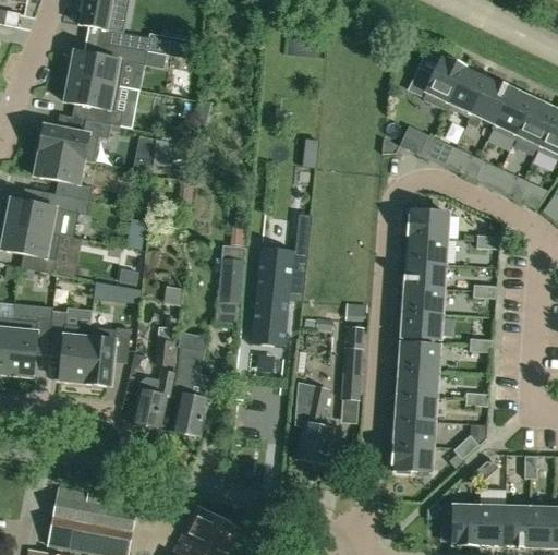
[(84,0),(80,24),(113,31),(118,10),(110,9),(111,0),(84,0)]
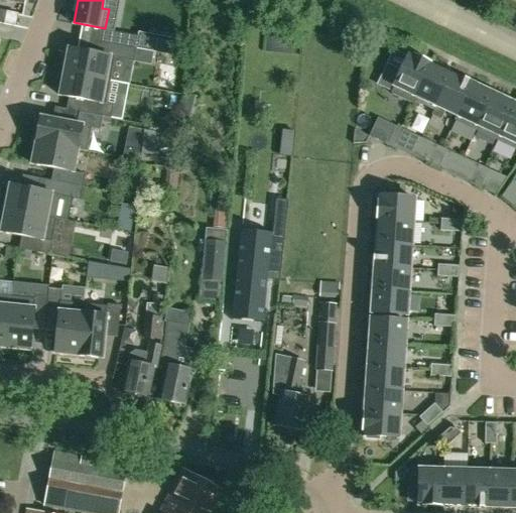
[(109,41),(136,46),(139,34),(111,29),(109,41)]
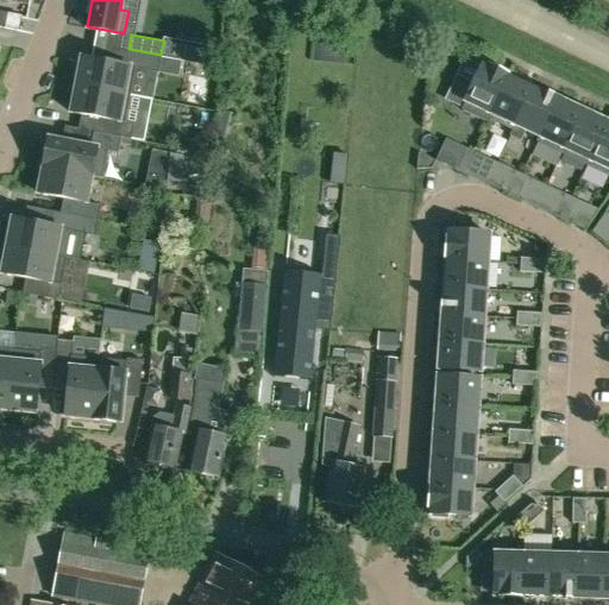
[(76,82),(131,93),(136,67),(158,70),(161,55),(129,49),(125,63),(81,55),(76,82)]
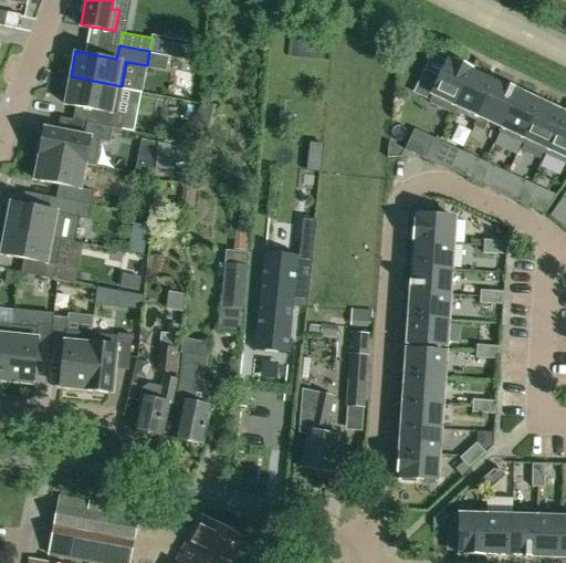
[(473,68),(449,56),(447,60),(446,60),(440,71),(441,72),(429,100),(452,111),(473,68)]
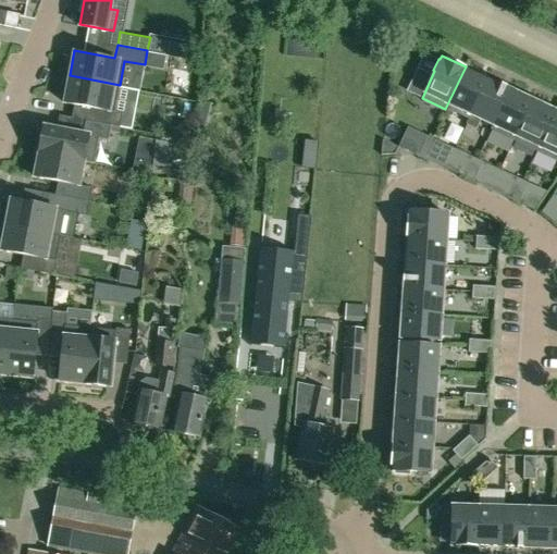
[(487,77),(466,66),(448,101),(445,109),(446,109),(447,107),(468,117),(466,121),(467,122),(471,112),(487,77)]
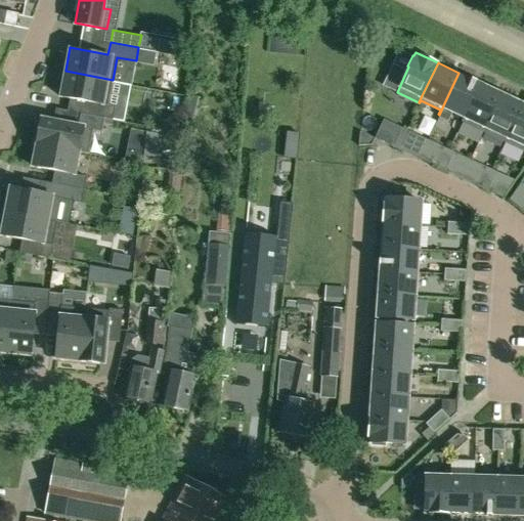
[(91,100),(88,113),(104,116),(104,117),(113,118),(115,105),(107,103),(113,80),(66,71),(60,94),(91,100)]
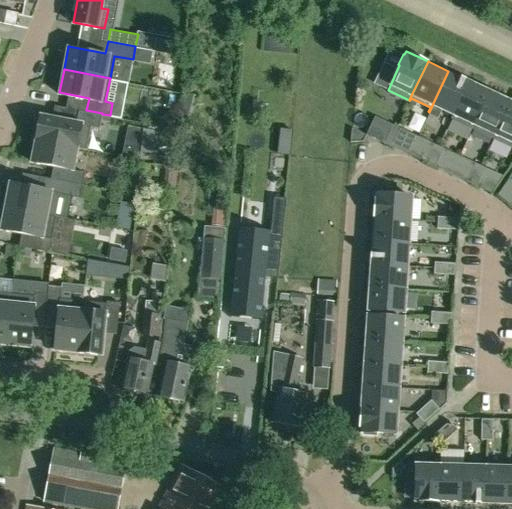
[(469,80),(448,71),(433,103),(429,112),(437,116),(441,107),(453,112),(451,117),(454,113),(469,80)]
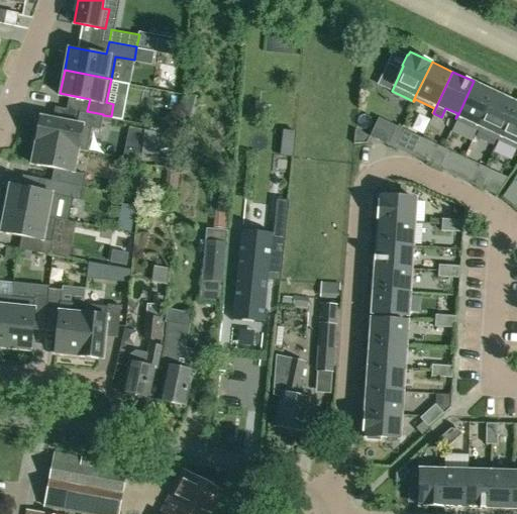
[(494,91),(474,81),(458,114),(455,118),(477,128),(479,123),(494,91)]
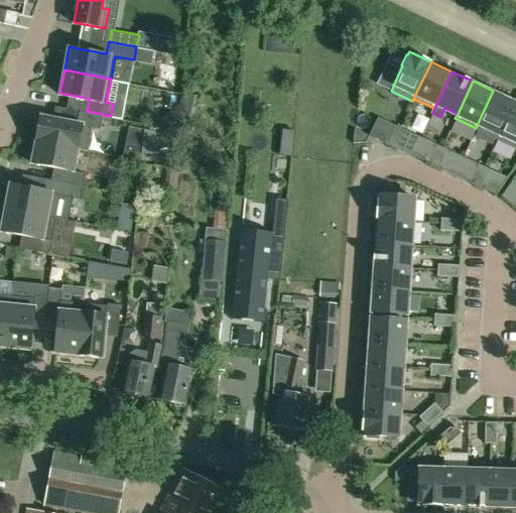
[(514,101),(493,91),(478,123),(476,128),(497,137),(499,133),(514,101)]
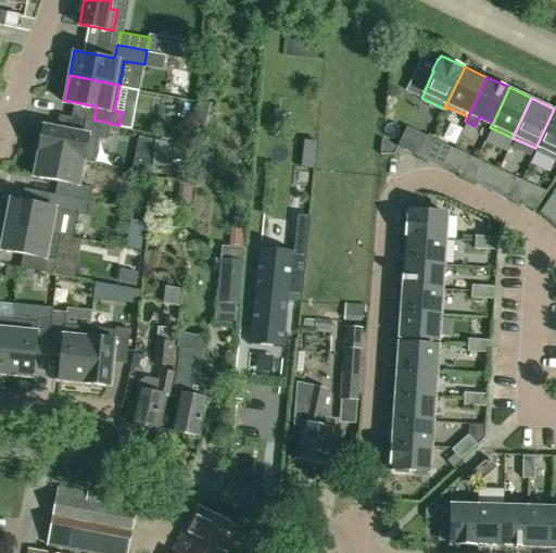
[(535,148),(555,158),(555,109),(554,109),(538,143),(535,148)]
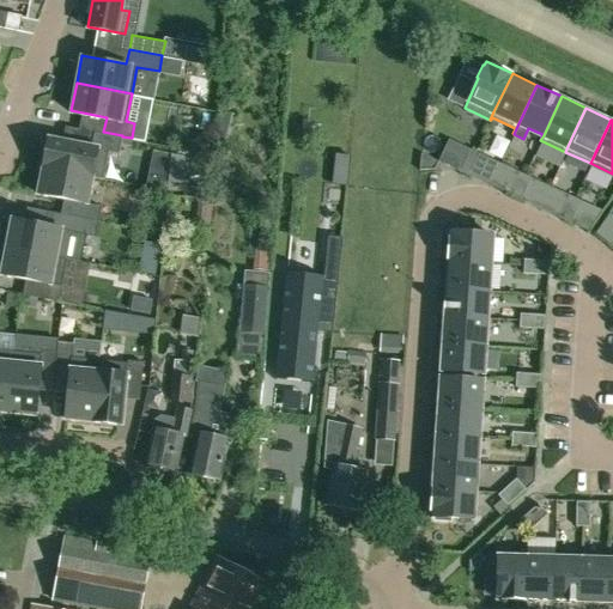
[(91,145),(49,136),(43,164),(103,176),(109,150),(119,152),(122,135),(93,131),(91,145)]
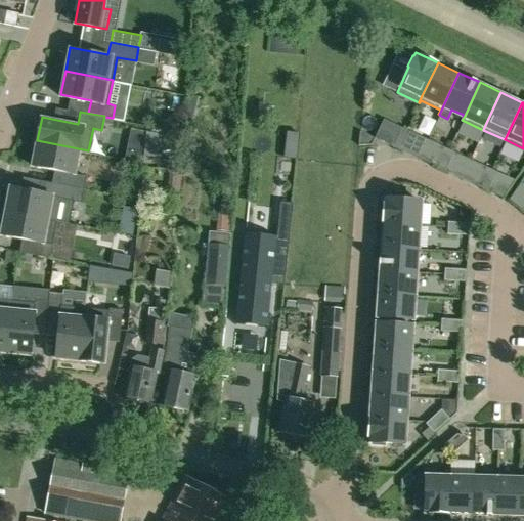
[(179,115),(169,113),(167,127),(176,129),(179,115)]
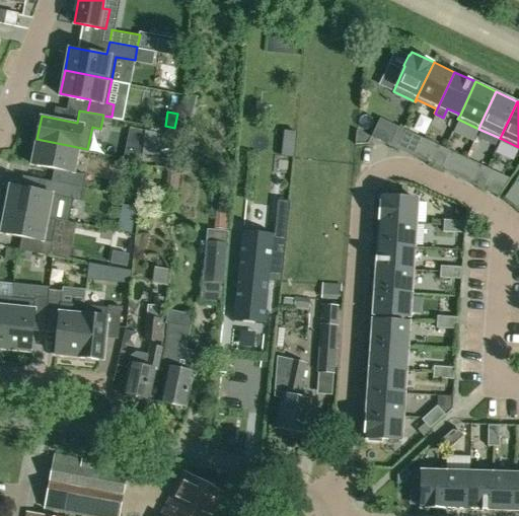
[(397,124),(393,134),(403,138),(409,129),(397,124)]
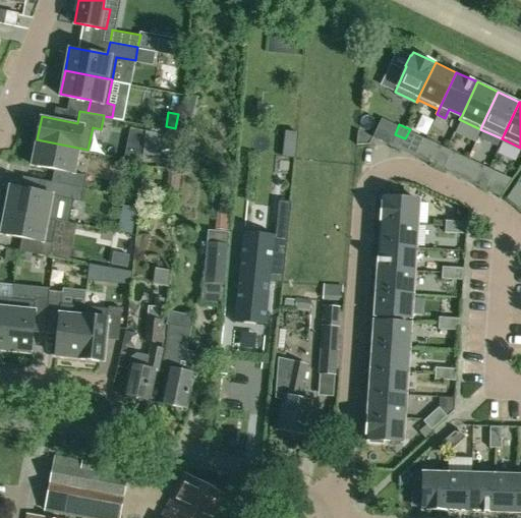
[(395,134),(391,144),(401,149),(405,138),(395,134)]
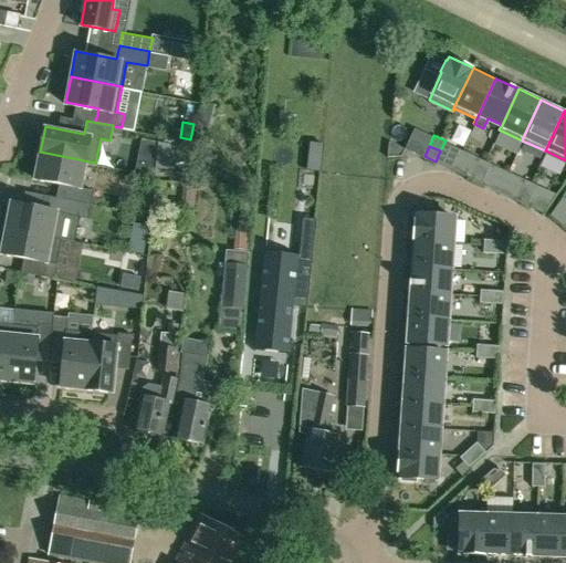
[(95,163),(40,152),(34,177),(67,184),(64,198),(82,201),(91,202),(93,188),(81,186),(85,162),(95,164),(95,163)]
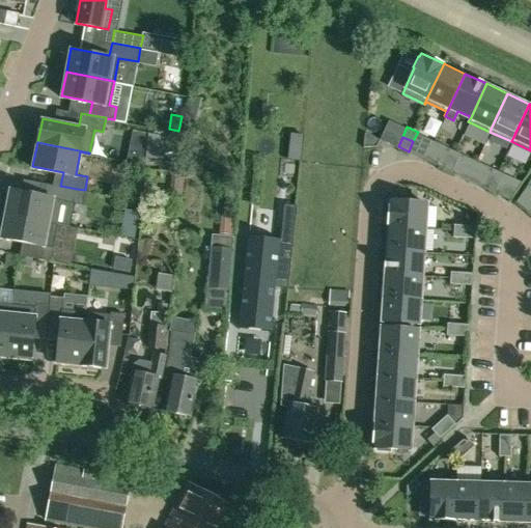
[(449,146),(445,157),(455,162),(460,151),(449,146)]
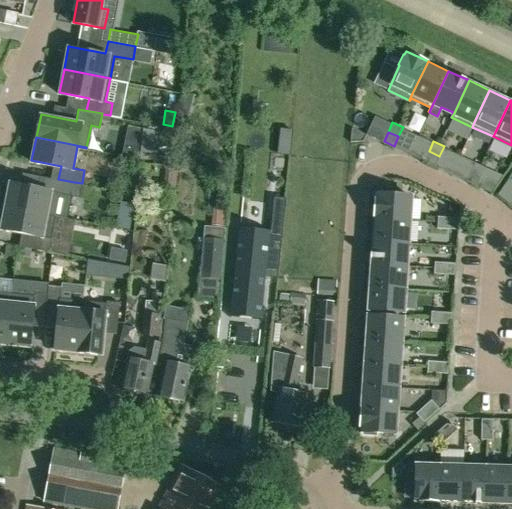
[(435,165),(439,156),(429,151),(425,160),(435,165)]
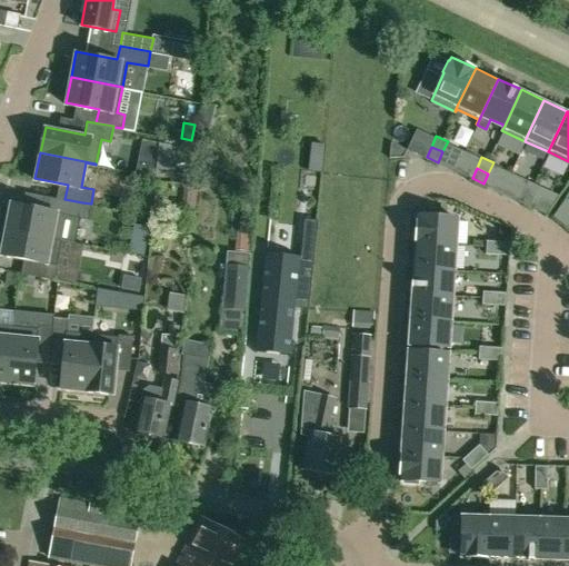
[(528,179),(522,189),(535,195),(539,184),(528,179)]
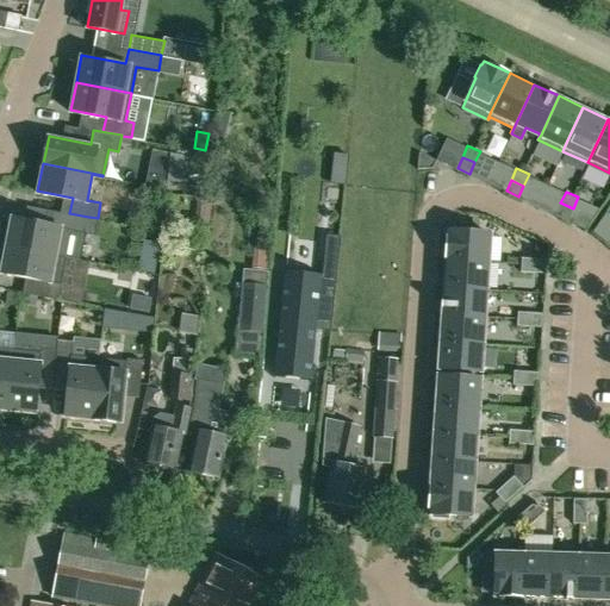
[(210,197),(197,195),(193,218),(206,219),(210,197)]
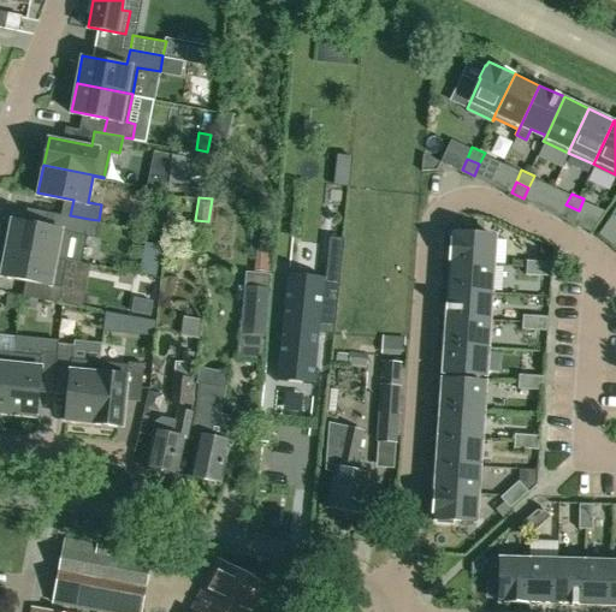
[(566,205),(561,215),(574,221),(579,211),(566,205)]
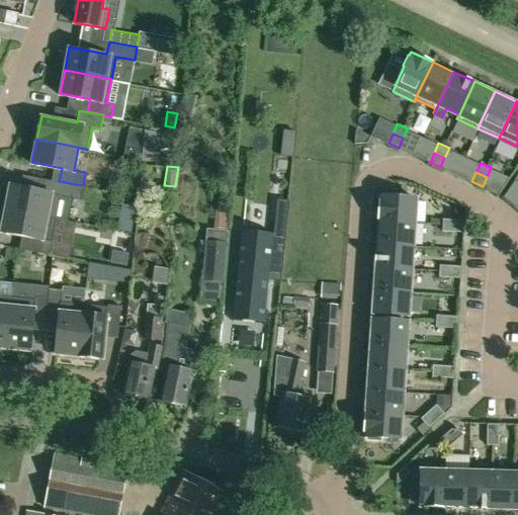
[(57,192),(49,191),(10,183),(6,207),(57,217),(57,216),(53,215),(57,193),(57,192)]
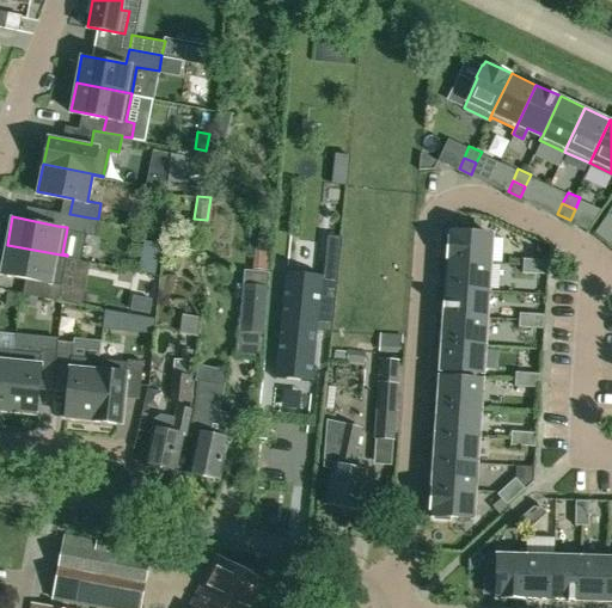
[(95,234),(98,219),(89,217),(86,232),(95,234)]
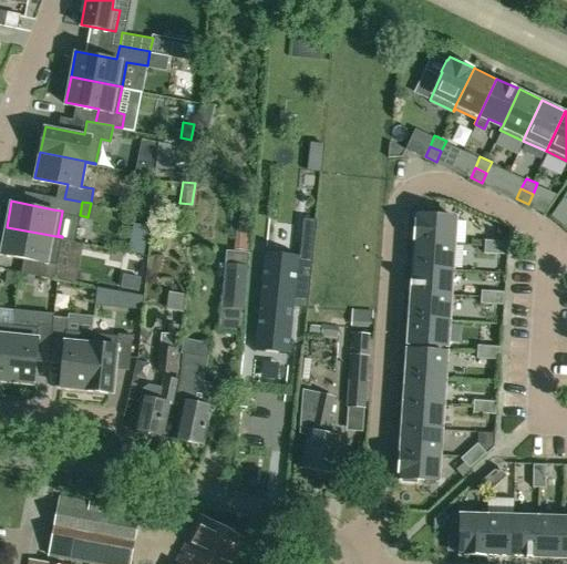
[(454,242),(455,216),(416,213),(414,239),(454,242)]
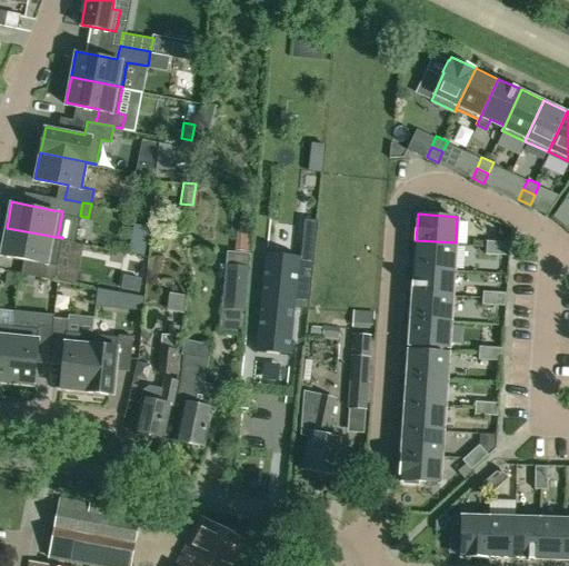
[(62,238),(7,228),(1,254),(23,258),(32,259),(30,274),(55,278),(62,238)]
